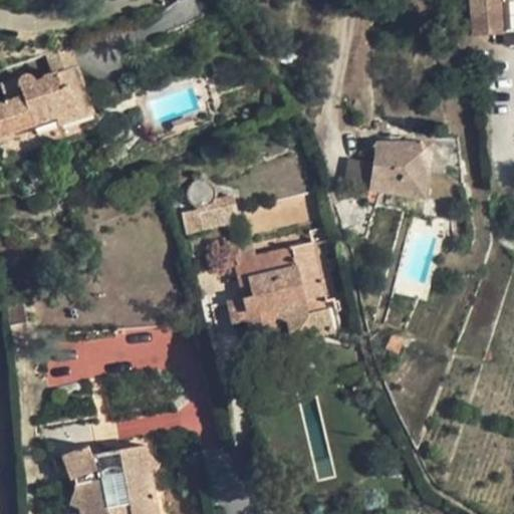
[(469,0),(471,16),(500,14),(499,0),(469,0)]
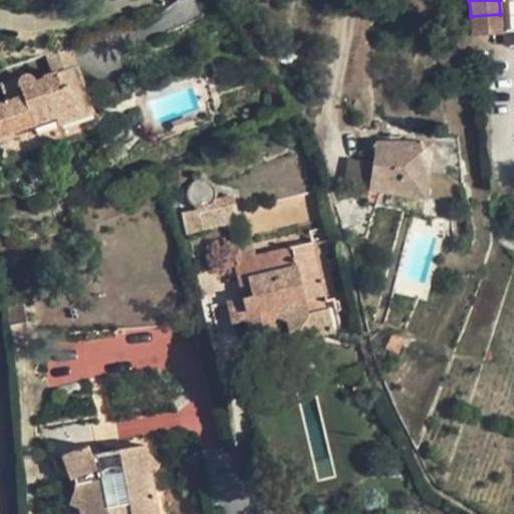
[(500,14),(471,16),(472,33),(501,31),(500,14)]
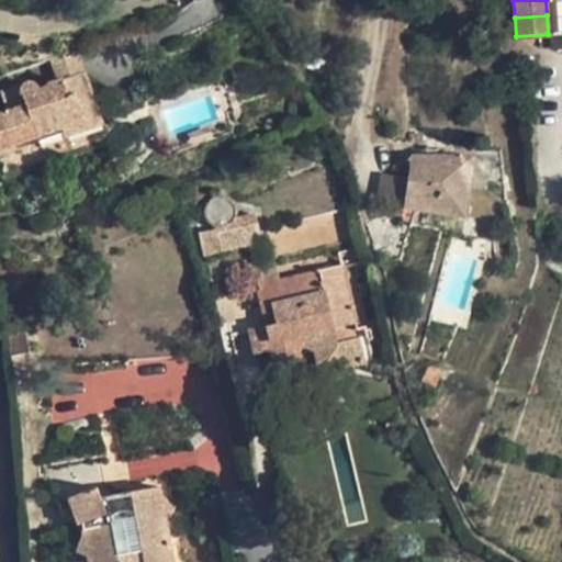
[(87,70),(78,45),(49,56),(58,80),(87,70)]
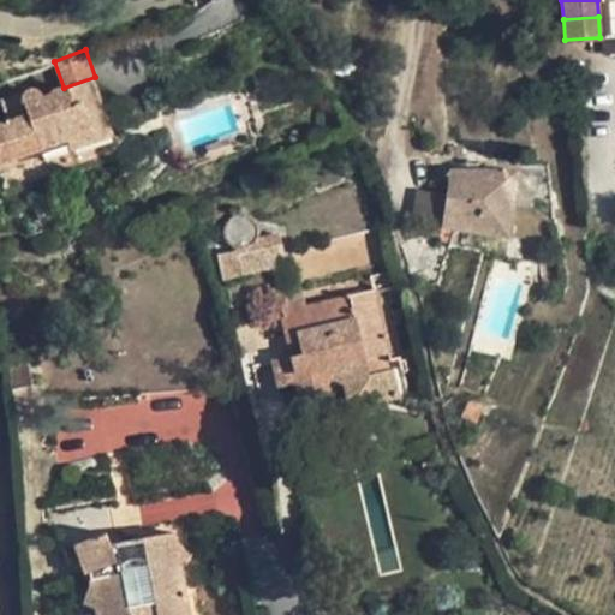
[(7,121),(0,124),(0,168),(69,144),(70,149),(113,133),(95,77),(64,88),(51,93),(52,94),(41,99),(40,94),(37,91),(34,90),(29,91),(27,93),(24,96),(24,100),(24,103),(4,111),(7,121)]
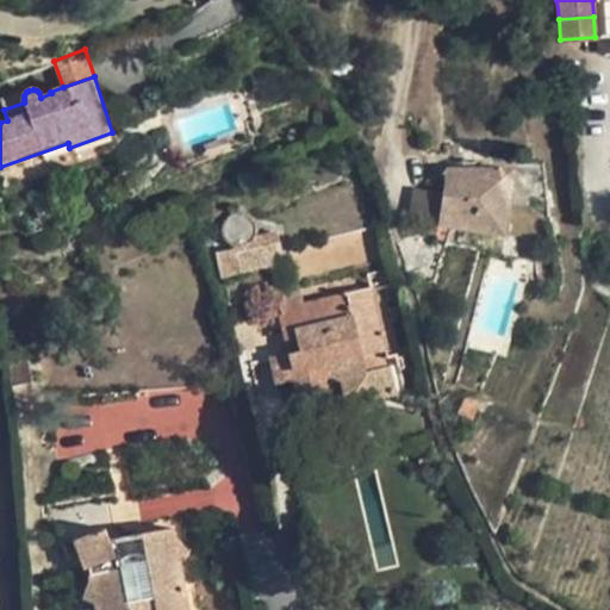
[(512,169),(446,169),(442,192),(439,218),(437,223),(503,234),(512,169)]
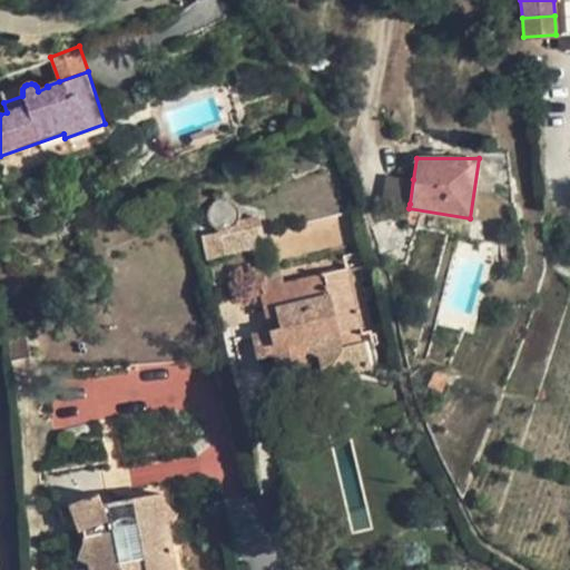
[(410,204),(413,179),(386,175),(382,199),(410,204)]
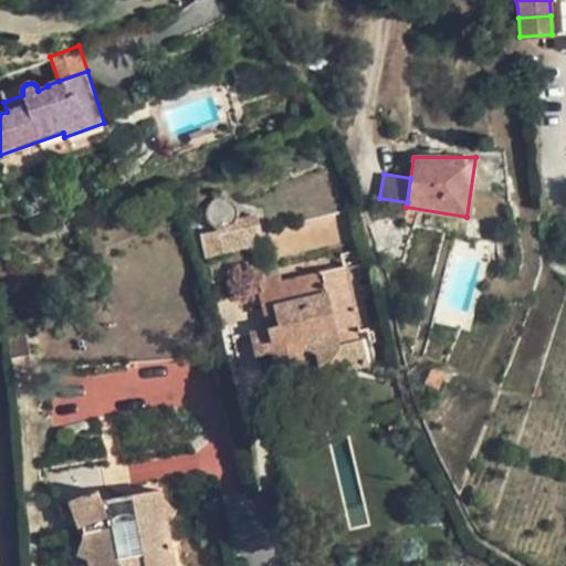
[(207,217),(197,219),(205,257),(252,245),(261,244),(259,231),(261,231),(257,215),(237,220),(238,216),(238,211),(233,202),(230,199),(223,198),(218,198),(211,202),(208,207),(207,211),(207,217)]
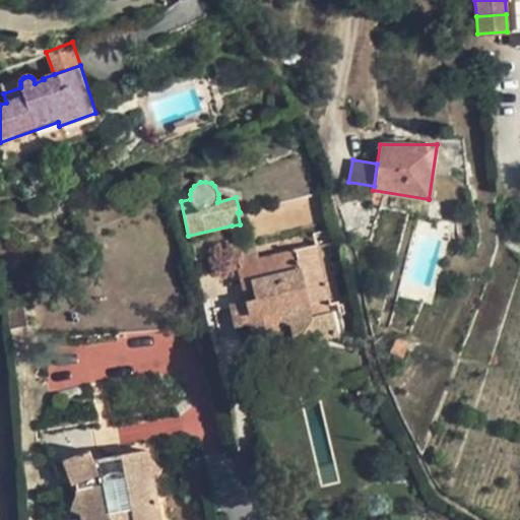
[(240,224),(232,225),(238,251),(246,249),(240,224)]
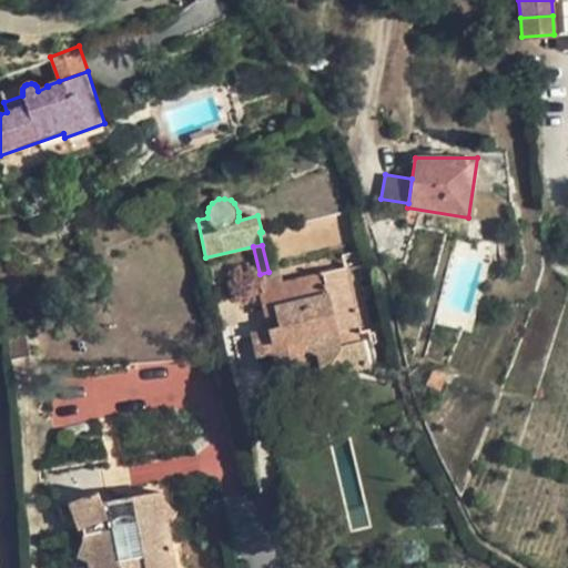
[(269,272),(260,274),(262,288),(283,284),(280,270),(269,272)]
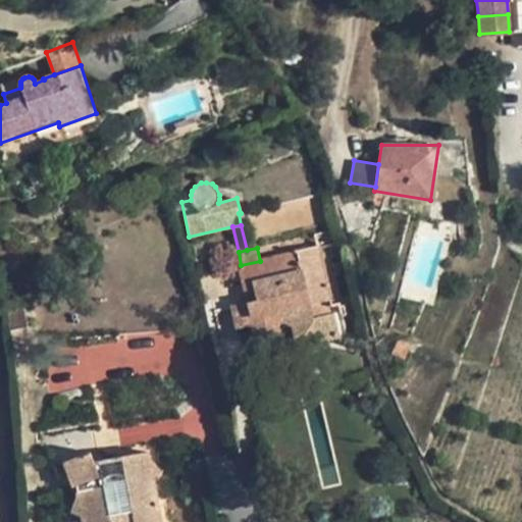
[(165,521),(146,450),(94,464),(92,454),(62,461),(79,521),(165,521)]
